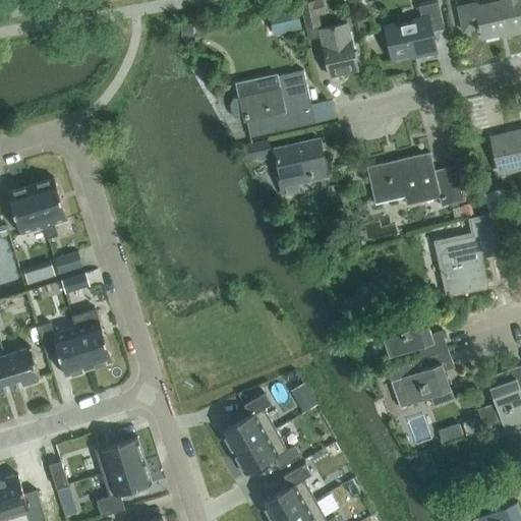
[(306,29),(321,24),(315,0),(300,3),(306,29)]
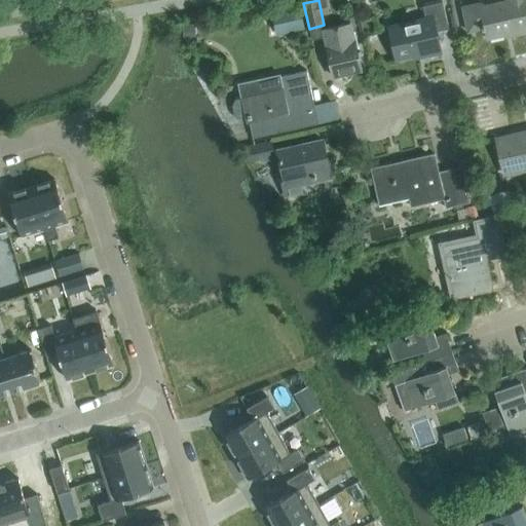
[(525,0),(497,0),(485,3),(481,0),(460,5),(466,33),(484,30),(486,39),(505,35),(506,37),(525,33),(525,0)]
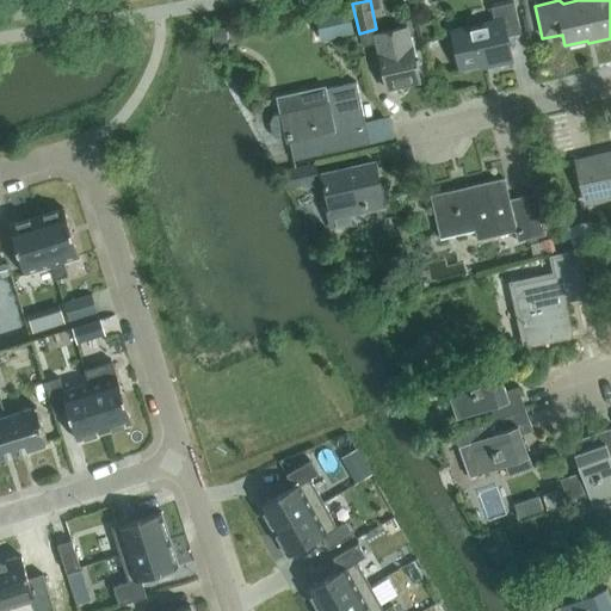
[(494,65),(512,61),(507,37),(522,35),(514,2),(492,7),(495,20),(451,31),(460,69),(494,61),(494,65)]
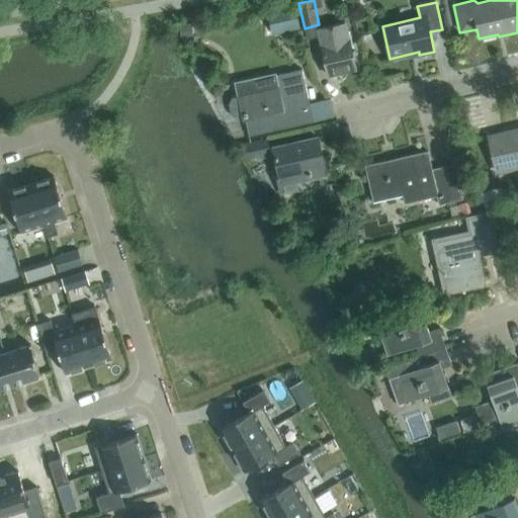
[(272,36),(301,29),(295,3),(266,10),(272,36)]
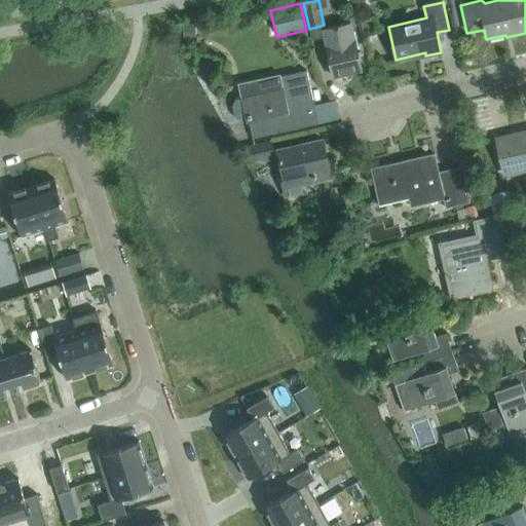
[(333,77),(362,71),(350,22),(323,28),(333,77)]
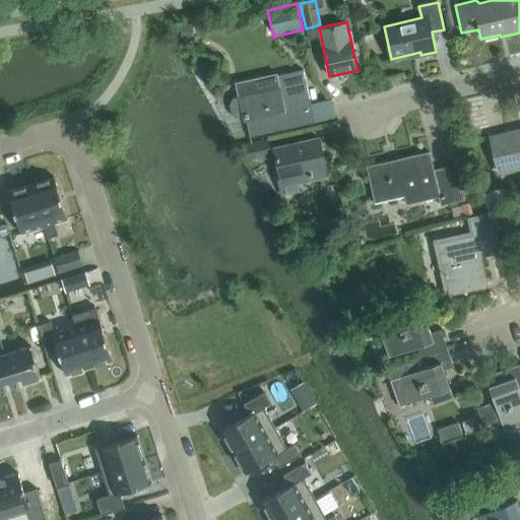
[(181,41),(193,41),(193,24),(181,24),(181,41)]
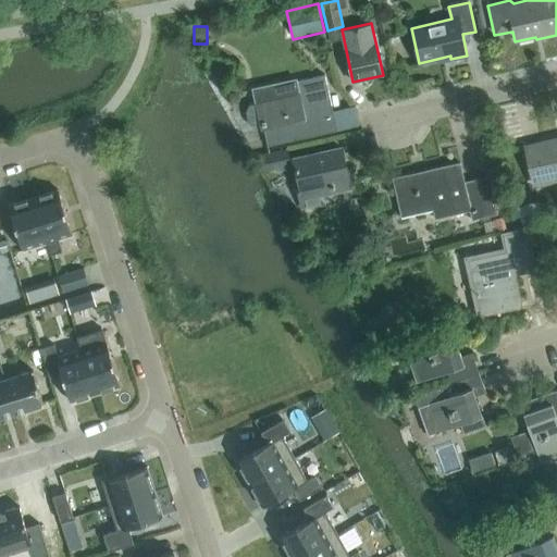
[(337,131),(324,75),(255,90),(258,103),(249,104),(246,112),(249,123),(255,128),(263,126),(268,146),(337,131)]
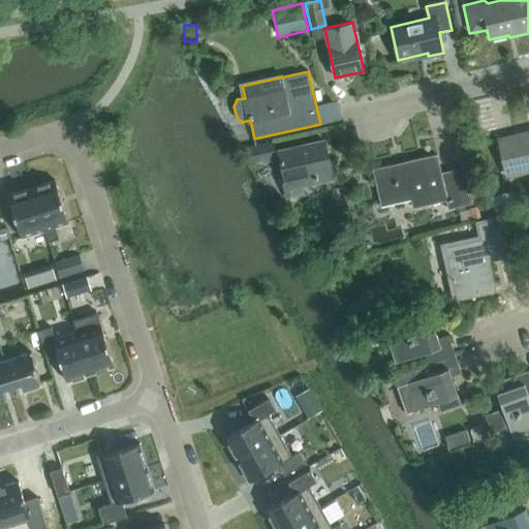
[(528,132),(499,139),(507,176),(528,170),(528,132)]
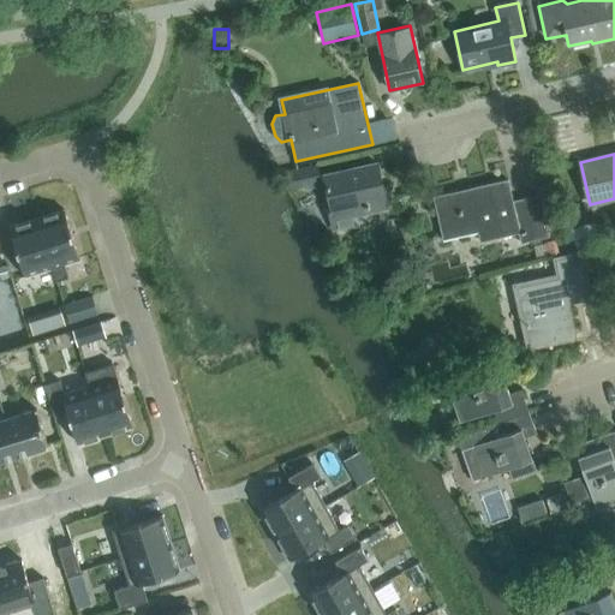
[(333,231),(353,226),(352,216),(387,209),(377,163),(324,175),(330,204),(327,204),(333,231)]
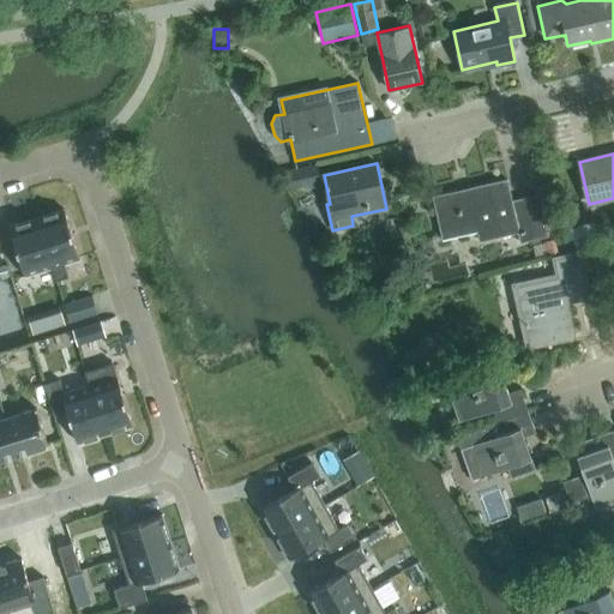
[(290,191),(304,188),(302,182),(319,179),(317,164),(286,172),(290,191)]
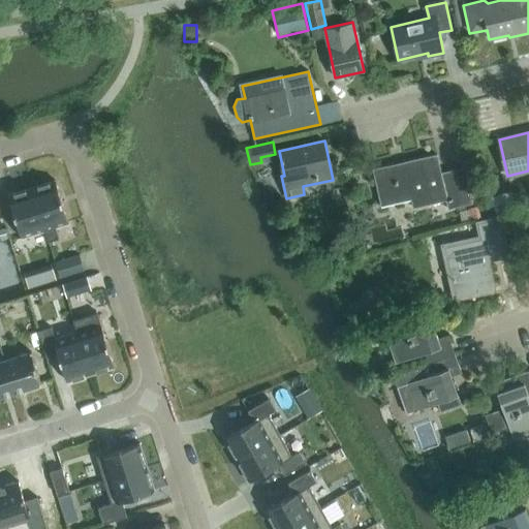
[(441,174),(437,154),(373,169),(380,204),(411,196),(414,208),(447,200),(449,210),(472,204),(464,168),(441,174)]
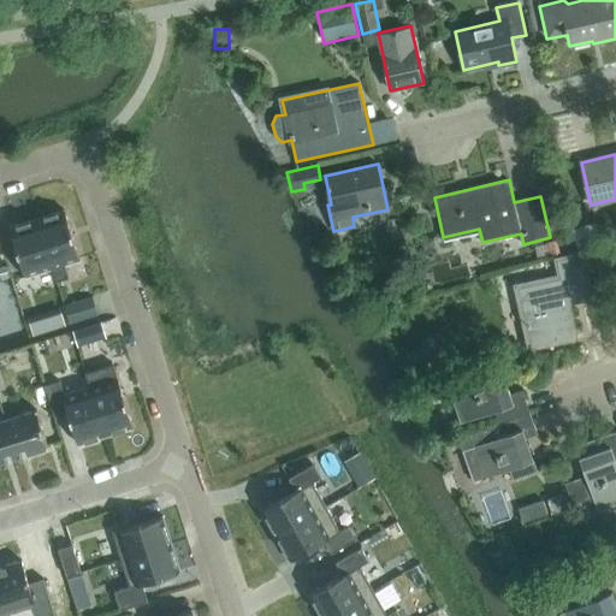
[(52,268),(55,282),(69,278),(64,264),(80,259),(64,209),(36,219),(52,267),(52,268)]
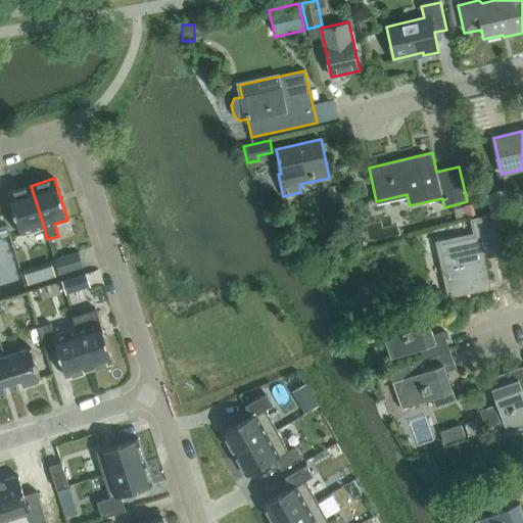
[(21,235),(44,228),(44,227),(31,186),(8,193),(21,235)]
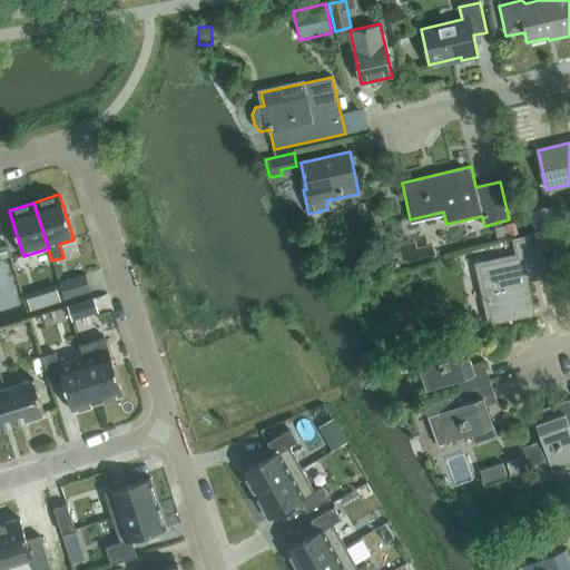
[(554,225),(550,208),(532,213),(537,231),(554,225)]
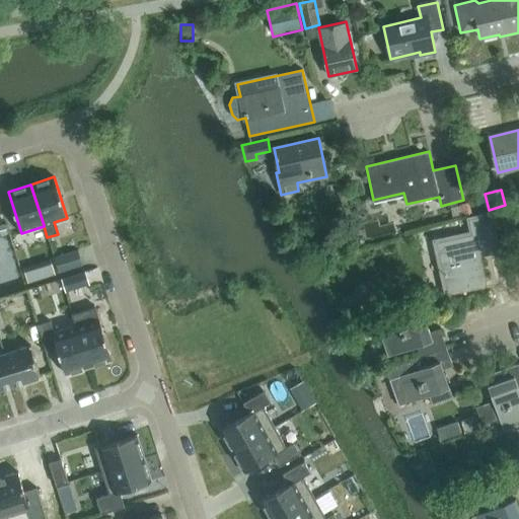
[(469,204),(461,206),(463,215),(463,217),(471,216),(469,204)]
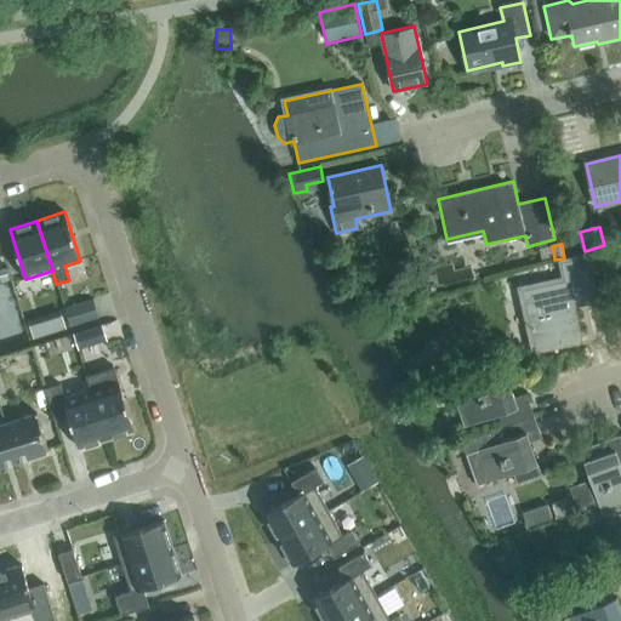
[(535,348),(577,339),(569,300),(597,294),(587,254),(562,260),(567,281),(523,291),(535,348)]
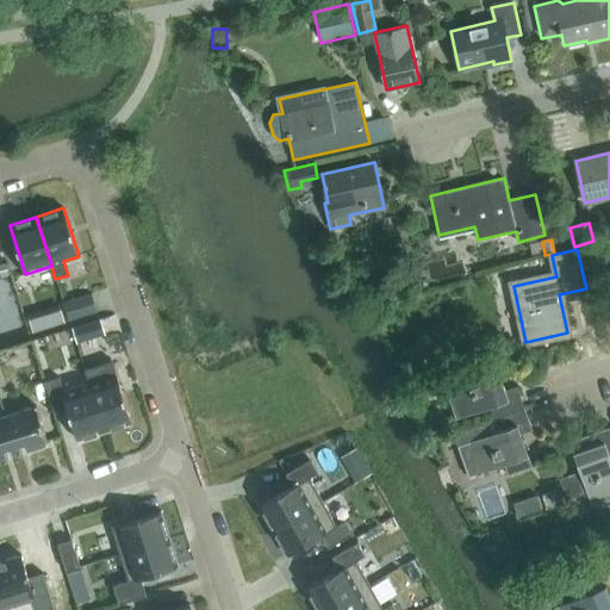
[(514,274),(540,268),(537,261),(511,266),(514,274)]
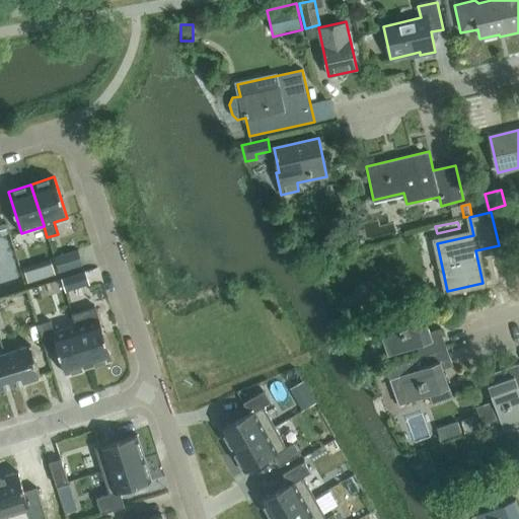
[(59,273),(82,265),(77,249),(54,256),(59,273)]
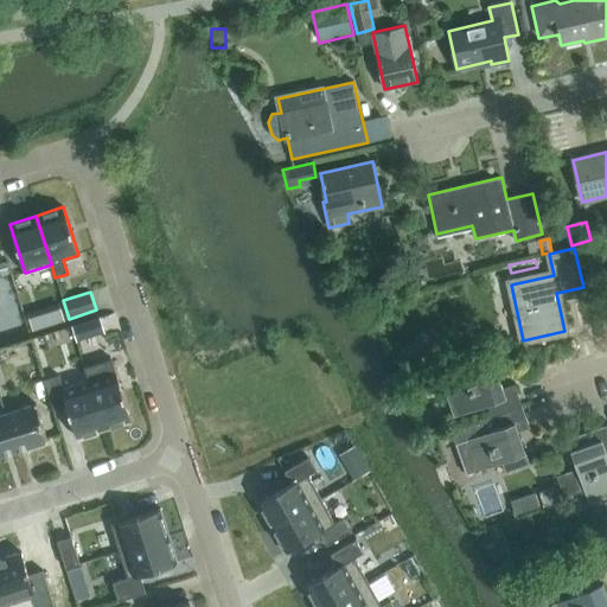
[(61,305),(48,308),(52,323),(65,319),(61,305)]
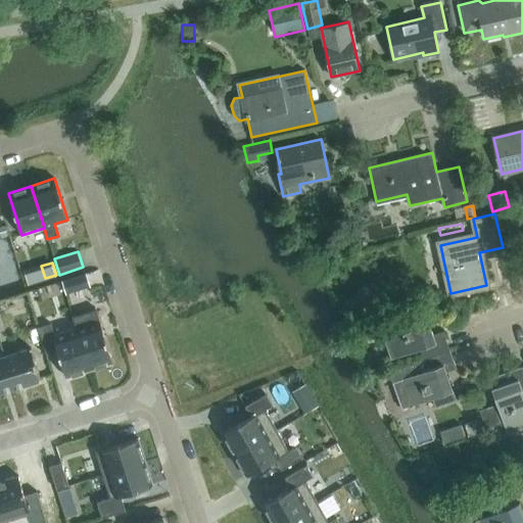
[(86,273),(61,280),(66,293),(90,285),(86,273)]
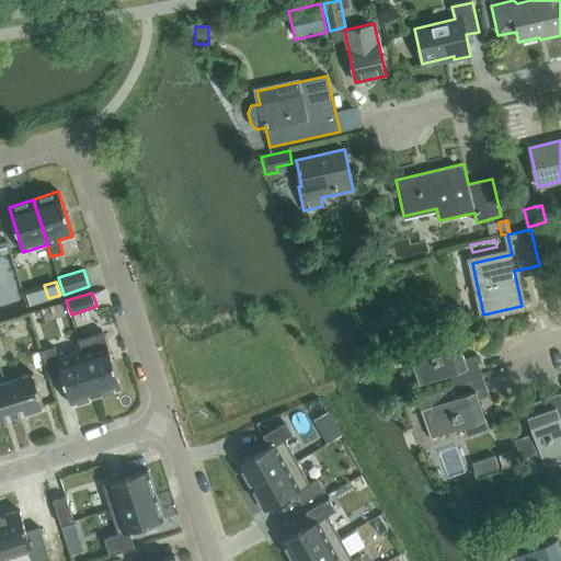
[(77,340),(81,352),(82,352),(95,397),(121,389),(103,331),(77,340)]
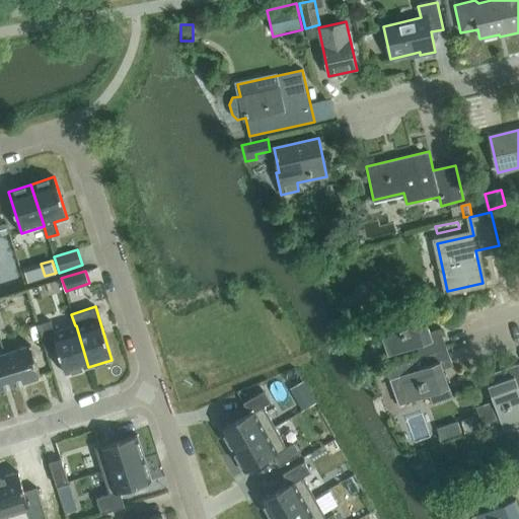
[(421,358),(446,349),(440,329),(430,332),(424,314),(379,330),(388,357),(417,347),(421,356),(421,358)]
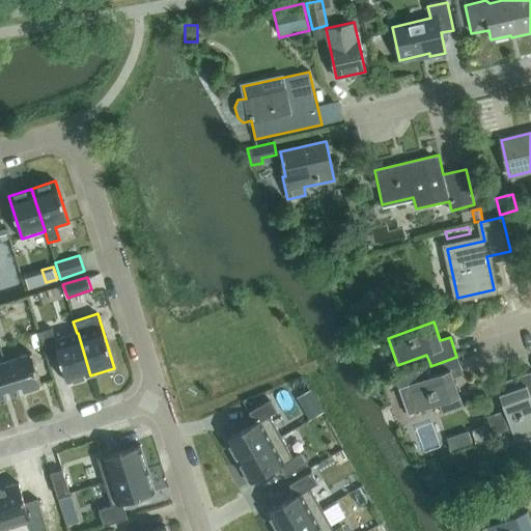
[(77,333),(54,340),(67,383),(90,375),(78,333),(77,333)]
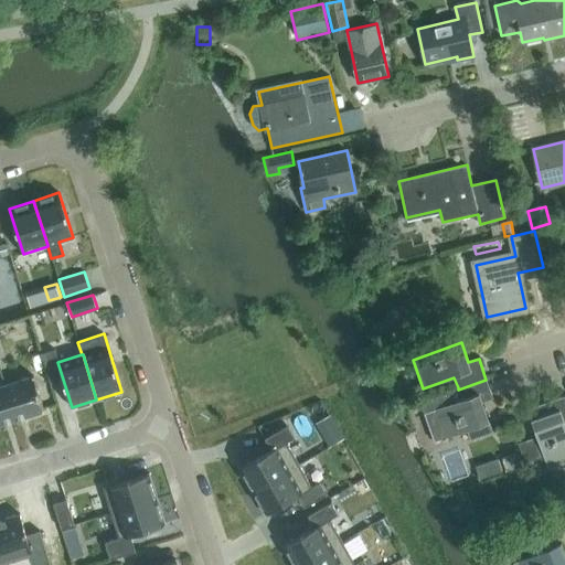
[(4,385),(16,419),(44,411),(33,375),(4,385)]
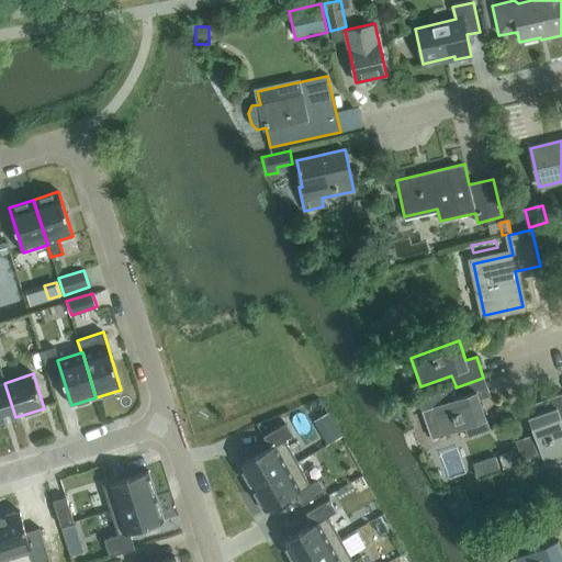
[(456,388),(456,385),(454,386),(452,380),(428,388),(430,394),(417,398),(433,439),(464,427),(469,437),(490,429),(480,401),(490,396),(483,378),(456,388)]
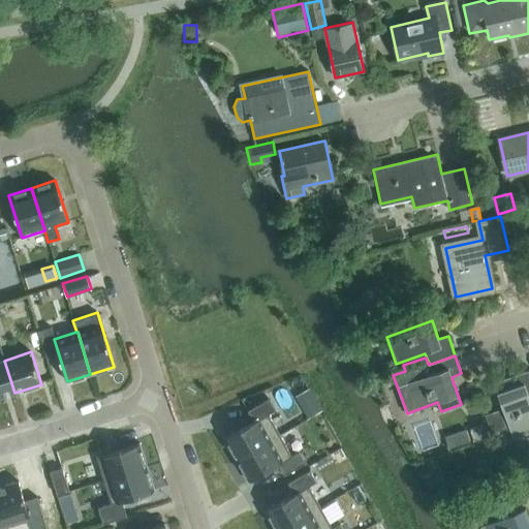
[(0,361),(0,397),(14,393),(4,361),(0,361)]
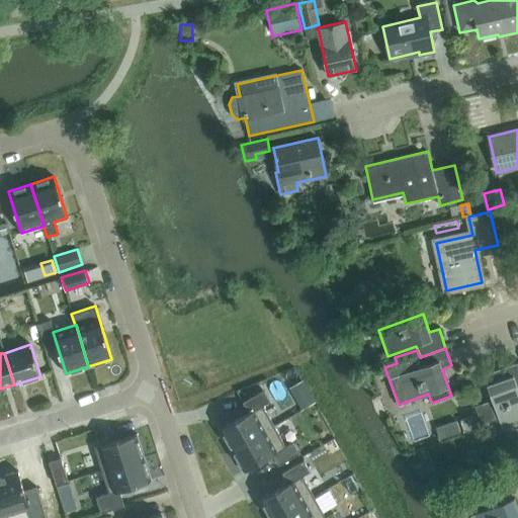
[(517,362),(484,374),(492,400),(499,418),(502,429),(517,423),(517,362)]
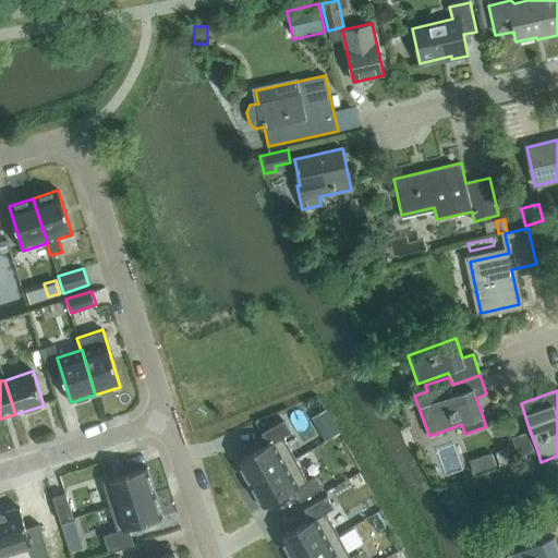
[(326,408),(308,417),(315,428),(332,420),(326,408)]
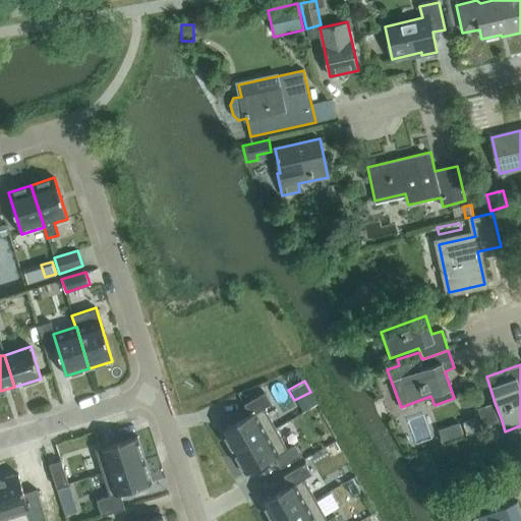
[(249,415),(221,431),(233,453),(276,428),(264,408),(272,403),(265,393),(244,404),(249,415)]
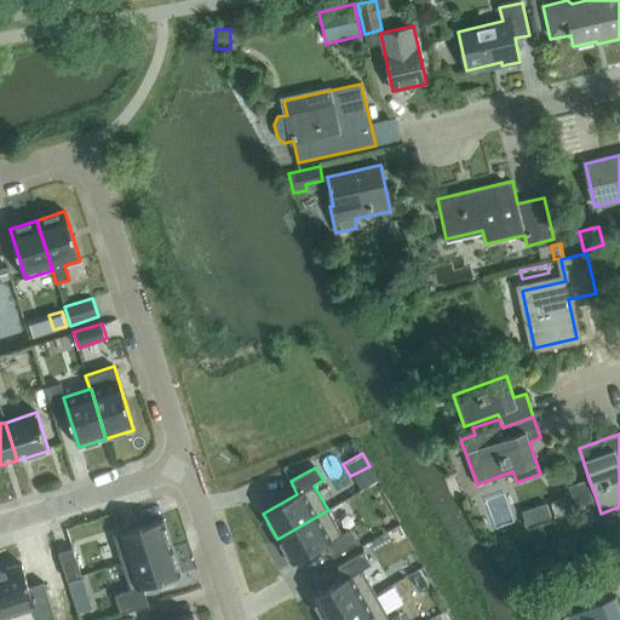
[(575,507),(597,500),(589,478),(568,486),(575,507)]
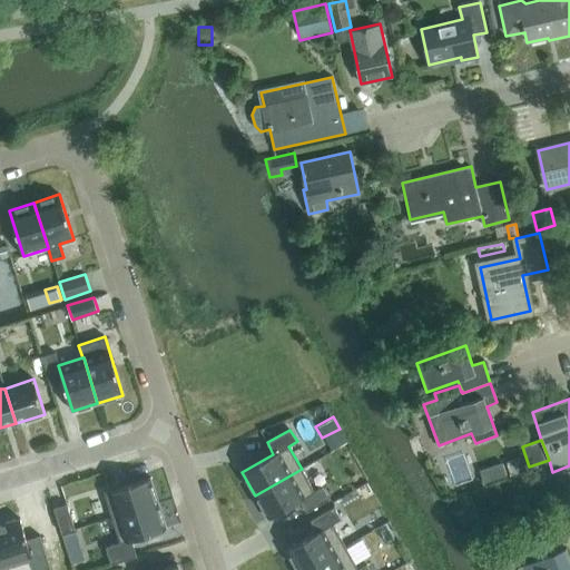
[(529,469),(523,455),(505,462),(511,475),(529,469)]
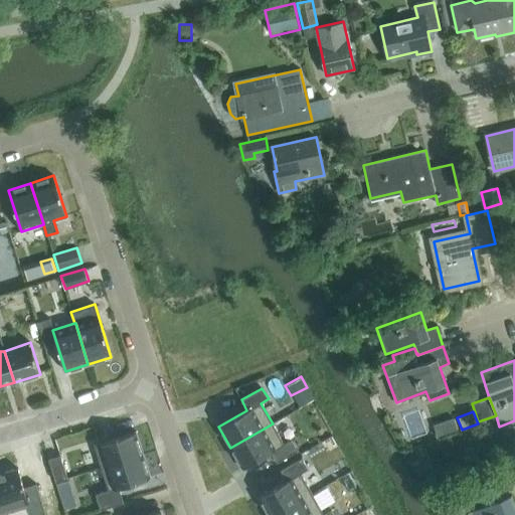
[(273,423),(230,448),(242,468),(271,452),(277,463),(298,451),(291,440),(284,444),(273,423)]
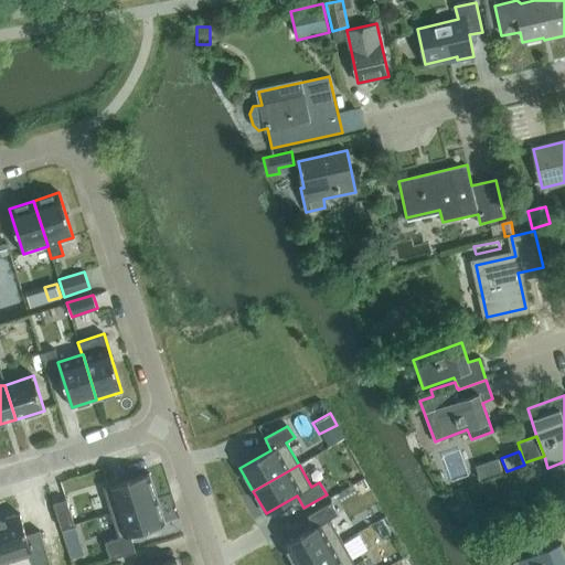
[(149,473),(103,488),(110,513),(157,499),(149,473)]
